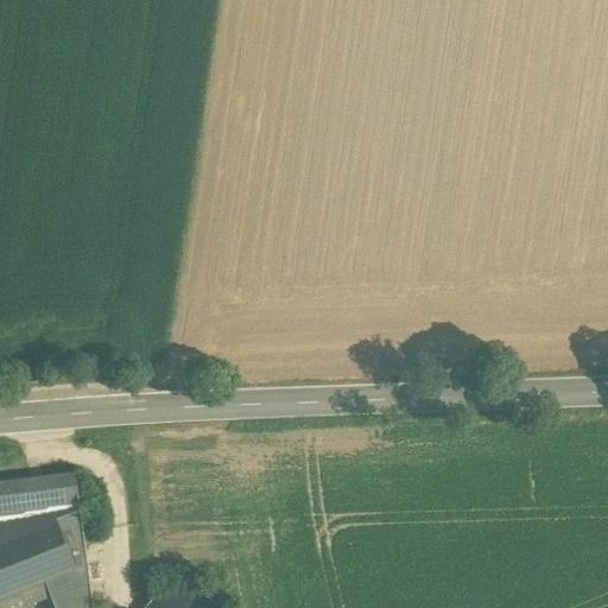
[(75,475),(20,482),(27,534),(27,536),(26,536),(33,588),(39,586),(46,583),(88,567),(75,475)]
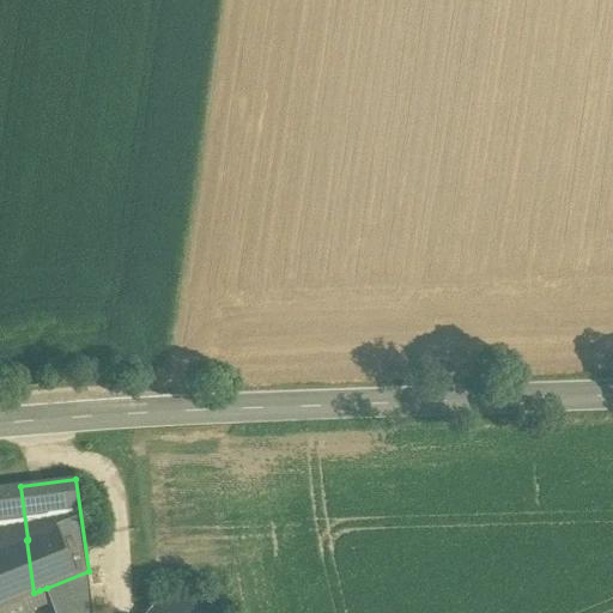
[(20,486),(0,489),(0,548),(28,539),(20,486)]
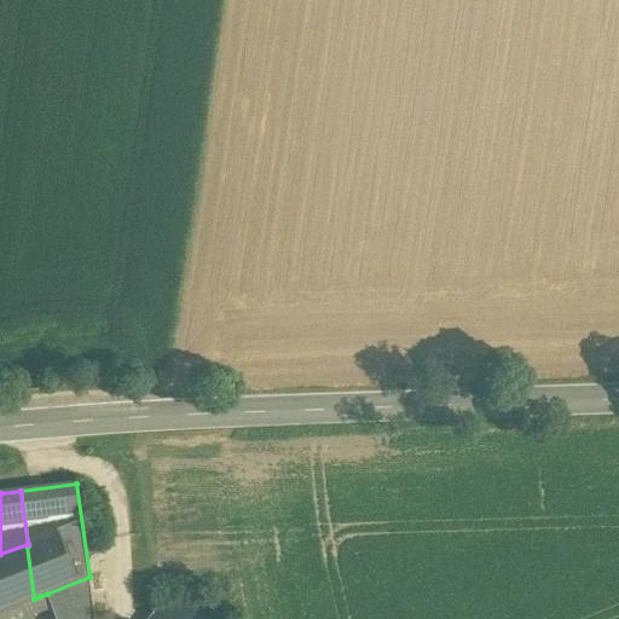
[(0,554),(0,612),(34,599),(27,545),(28,545),(28,544),(0,554)]
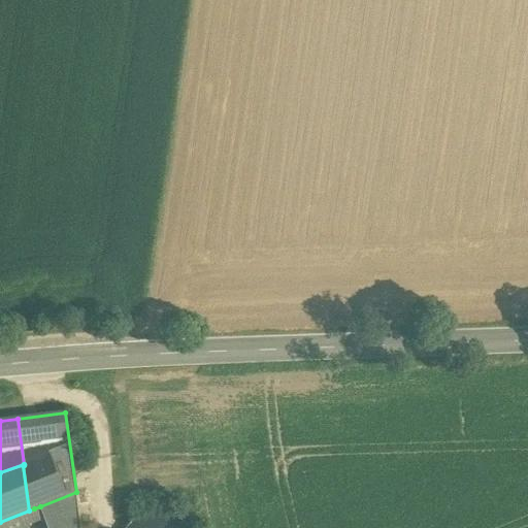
[(40,506),(47,527),(80,527),(76,492),(40,506)]
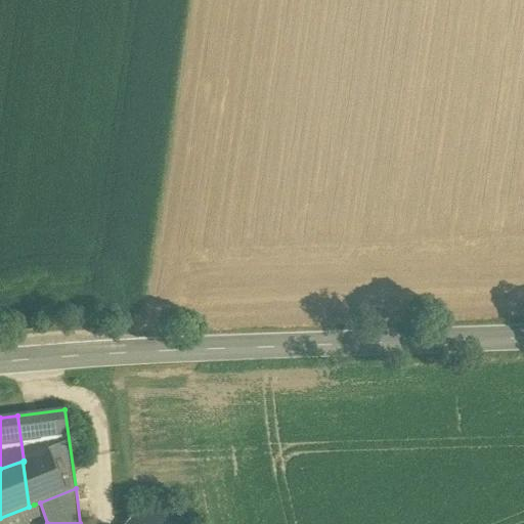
[(29,507),(0,518),(0,523),(25,523),(39,518),(34,505),(29,507)]
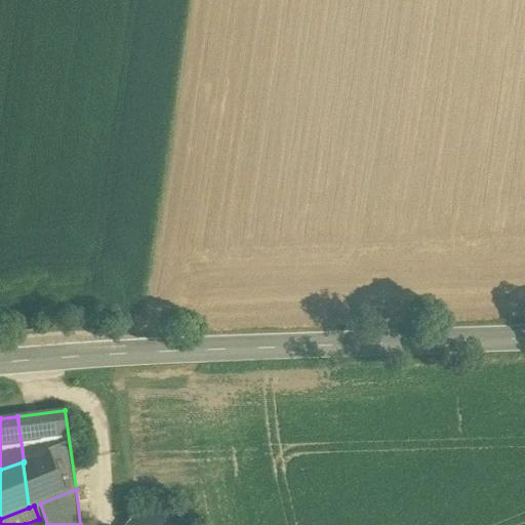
[(185,524),(182,520),(169,512),(155,510),(140,513),(128,521),(125,524),(185,524)]
